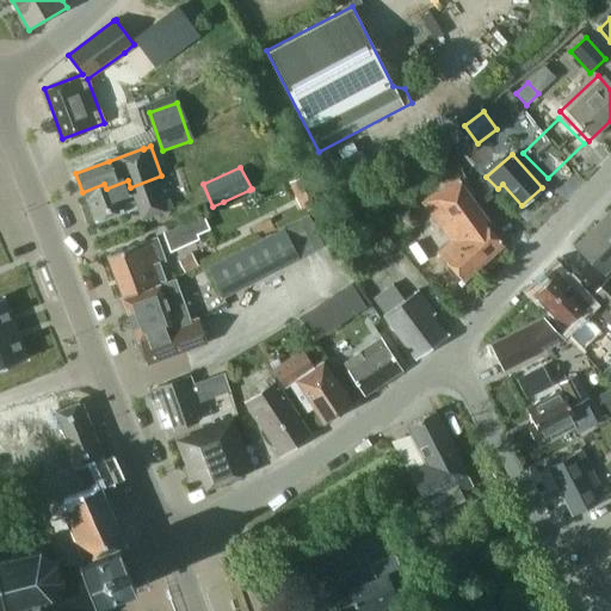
[(296,197),(315,189),(308,174),(289,183),(296,197)]
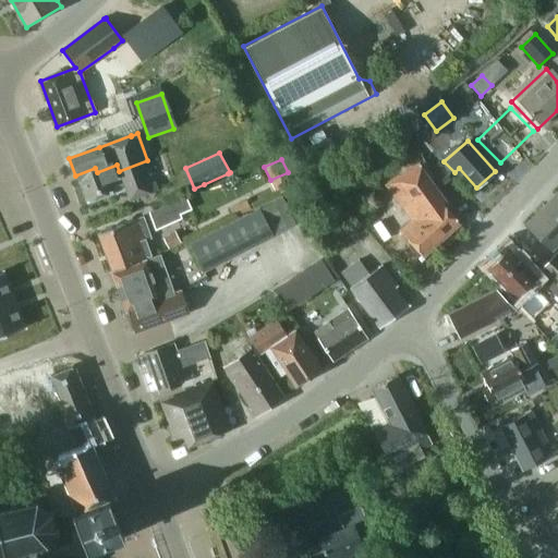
[(95,168),(75,176),(77,181),(80,181),(87,202),(125,187),(130,201),(158,190),(147,160),(119,171),(117,165),(97,172),(95,168)]
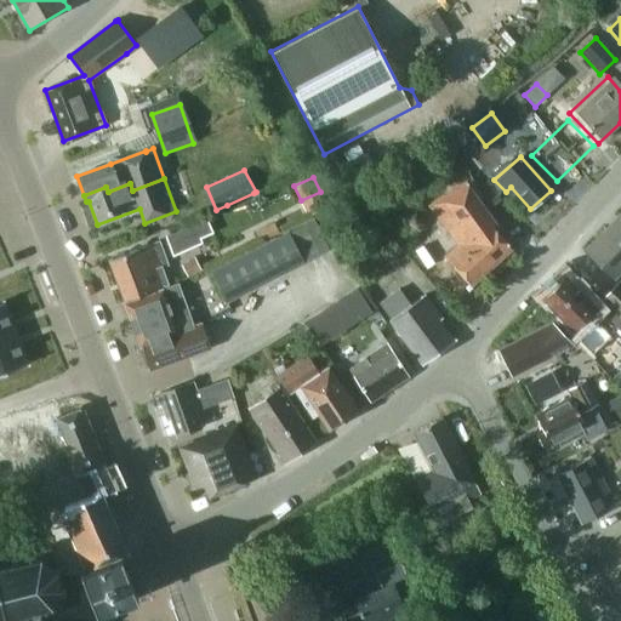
[(446,256),(472,284),(512,249),(493,227),(495,224),(465,182),(431,206),(459,245),(446,256)]
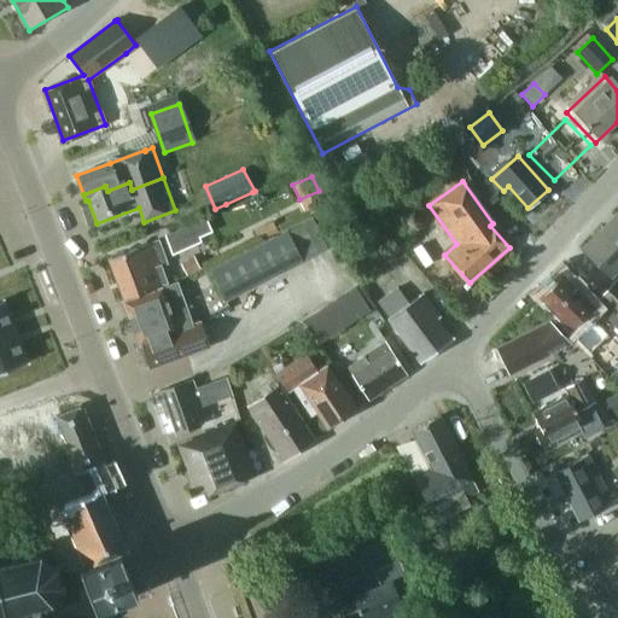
[(617,270),(617,213),(583,249),(612,278),(617,270)]
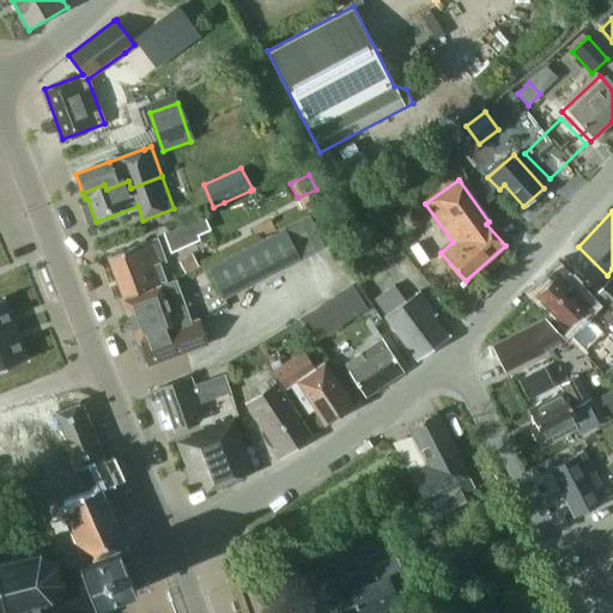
[(207,267),(223,299),(301,261),(301,260),(325,248),(309,217),(207,267)]
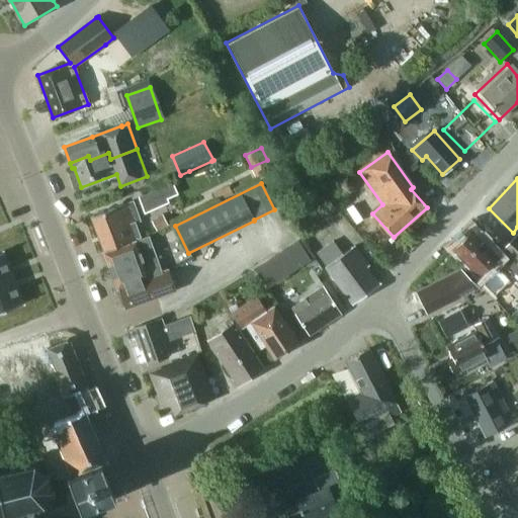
[(163,186),(138,197),(145,214),(169,203),(168,199),(163,186)]
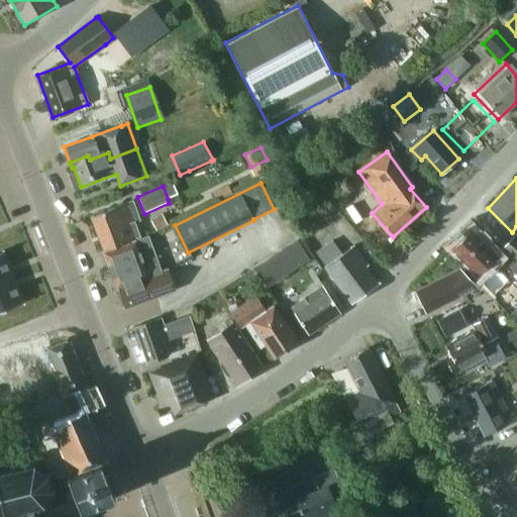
[(212,193),(217,203),(233,196),(228,186),(212,193)]
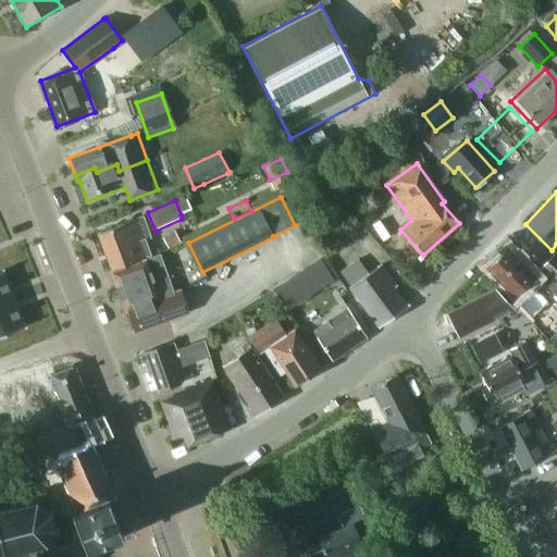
[(111,272),(151,257),(145,240),(150,238),(143,217),(98,233),(112,270),(111,271),(111,272)]
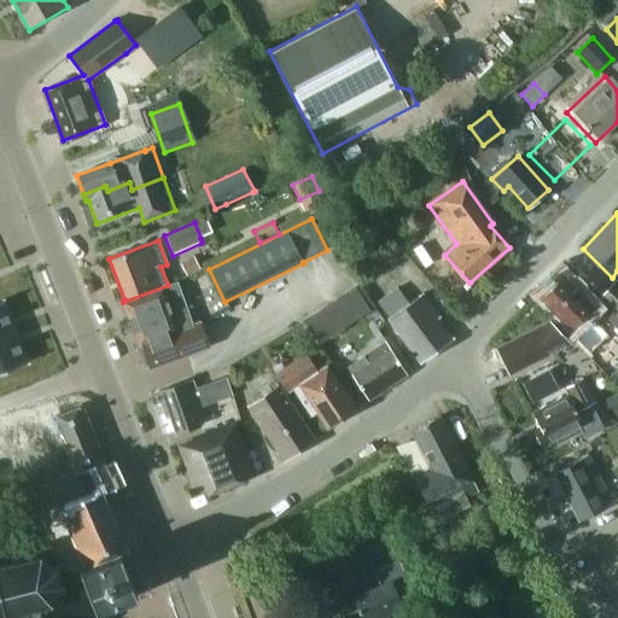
[(194,260),(182,266),(187,277),(199,270),(194,260)]
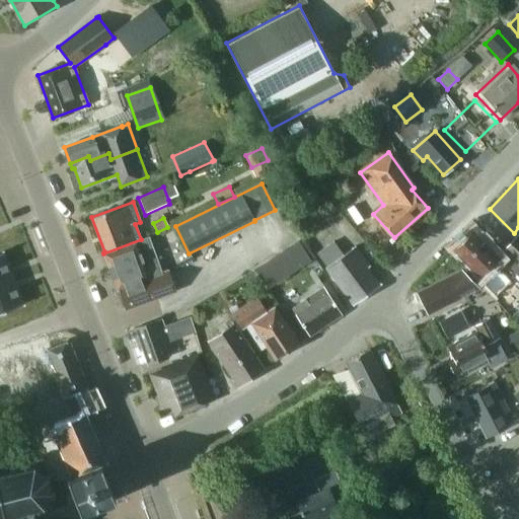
[(471,231),(453,249),(463,260),(462,262),(495,295),(510,280),(493,262),(498,257),(471,231)]
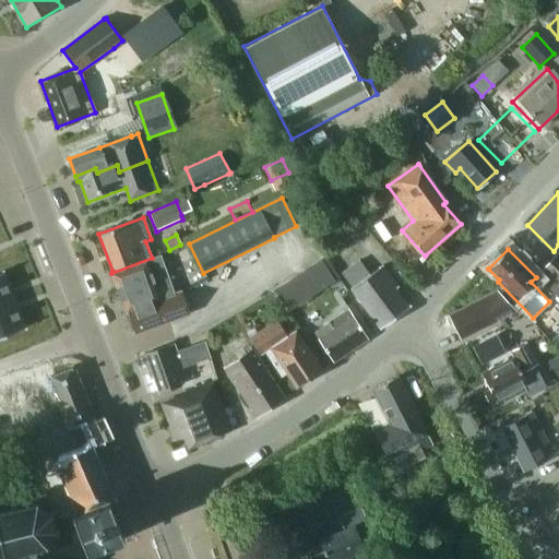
[(186,250),(176,256),(179,262),(186,263),(191,260),(186,250)]
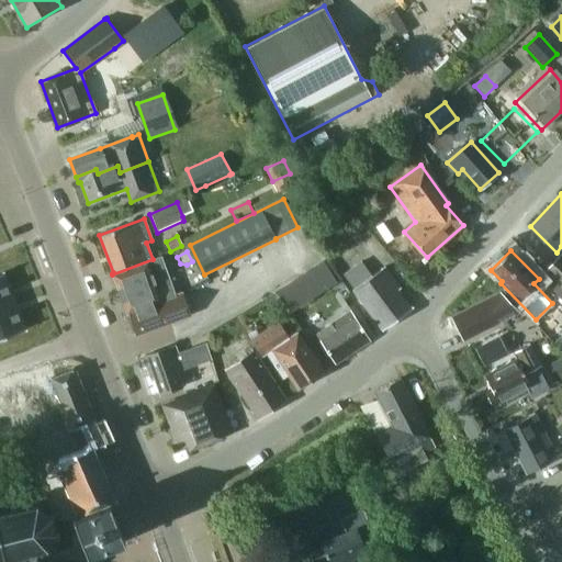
[(561,256),(560,255),(539,277),(561,300),(561,256)]
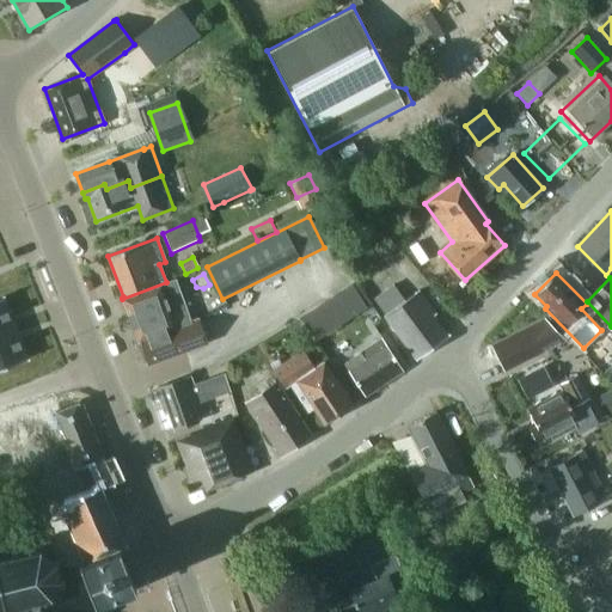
[(166,282),(122,299),(147,366),(208,343),(199,318),(190,322),(175,280),(166,282)]
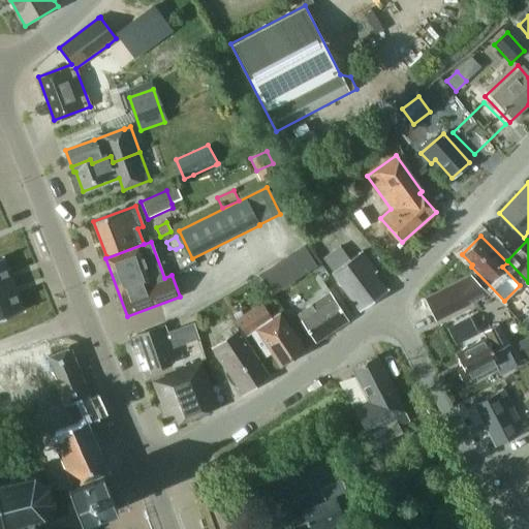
[(259,275),(272,293),(316,266),(304,246),(259,275)]
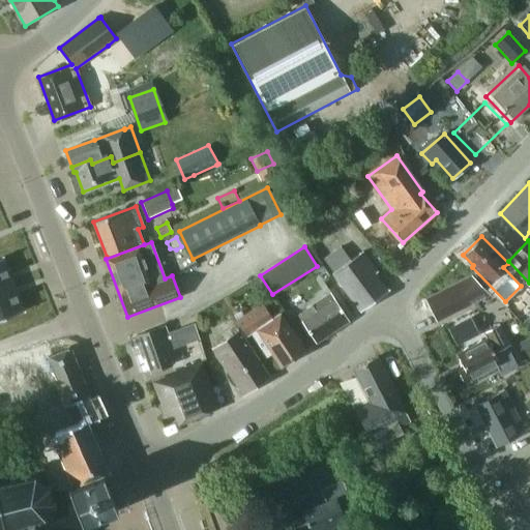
[(351,261),(341,246),(323,260),(360,311),(387,291),(375,273),(377,272),(363,253),(351,261)]
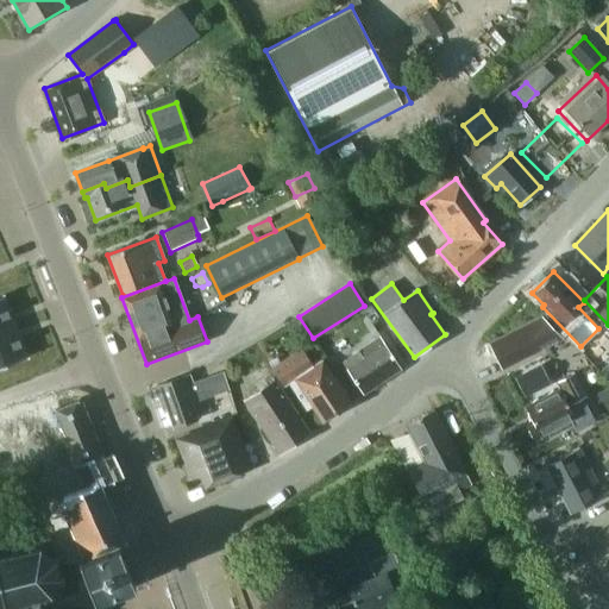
[(0,333),(16,327),(4,296),(0,297),(0,333)]
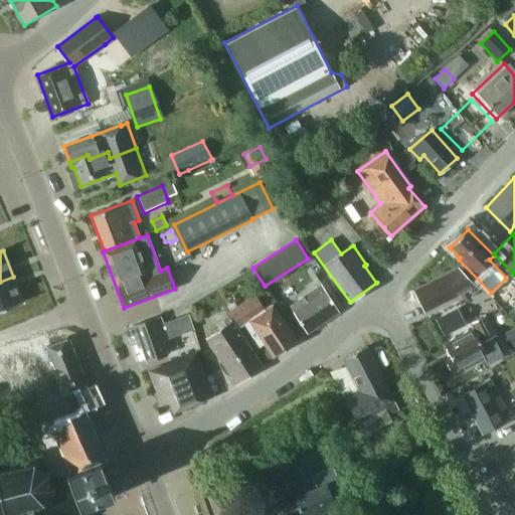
[(424,313),(476,287),(458,268),(412,291),(424,313)]
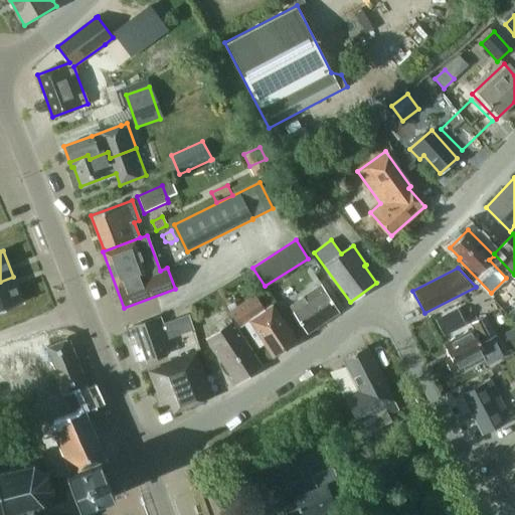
[(0,311),(23,303),(13,277),(0,282),(0,311)]
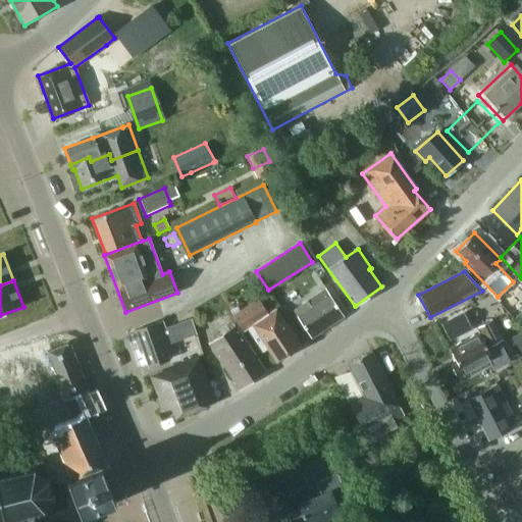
[(293,310),(311,337),(344,316),(325,289),(293,310)]
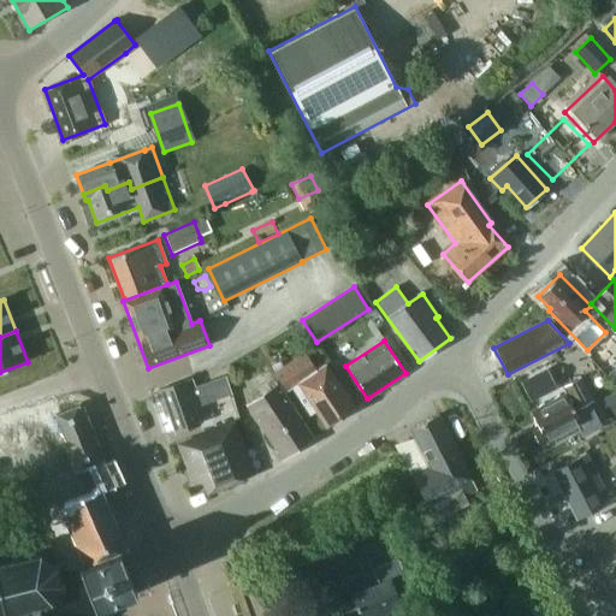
[(325,363),(315,371),(304,353),(274,373),(286,391),(291,388),(309,415),(315,412),(326,427),(354,408),(325,363)]
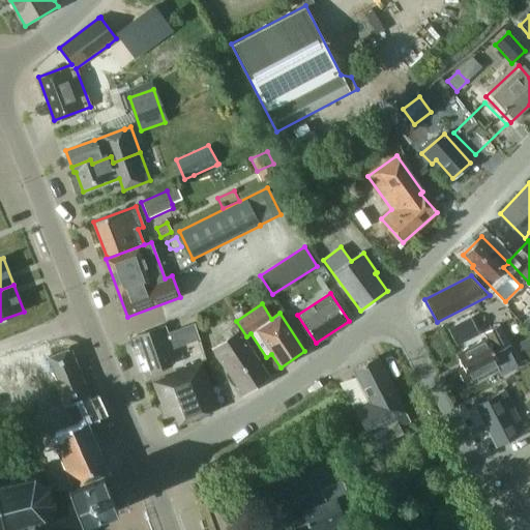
[(193,323),(177,329),(176,328),(167,331),(165,325),(135,336),(139,349),(142,348),(151,373),(172,364),(167,350),(199,339),(193,323)]
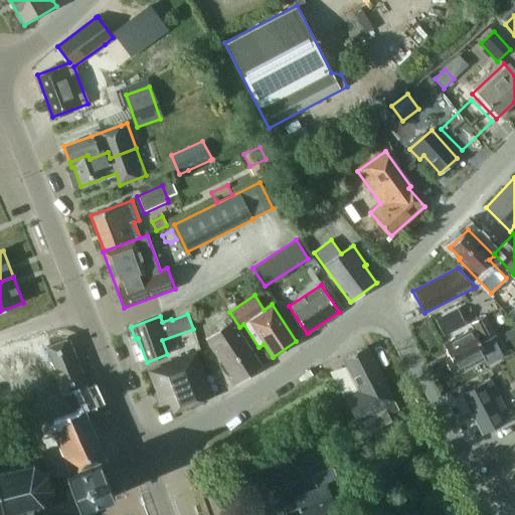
[(464,366),(465,368),(485,359),(483,356),(486,355),(480,343),(495,335),(485,316),(470,324),(473,330),(444,345),(451,360),(447,362),(452,372),(464,366)]
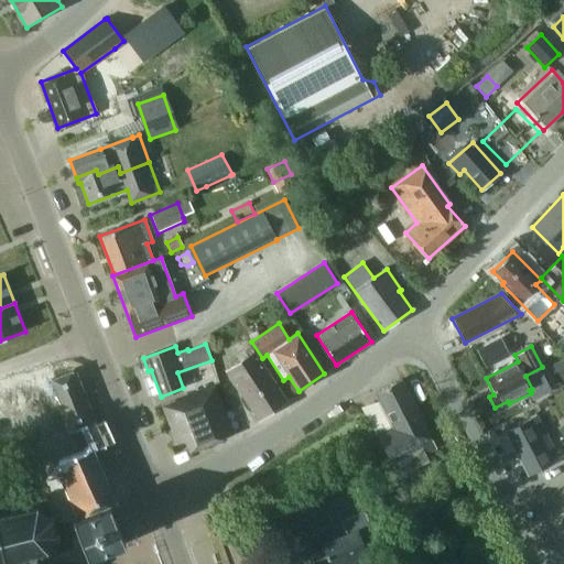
[(257,362),(227,381),(252,422),(282,402),(257,362)]
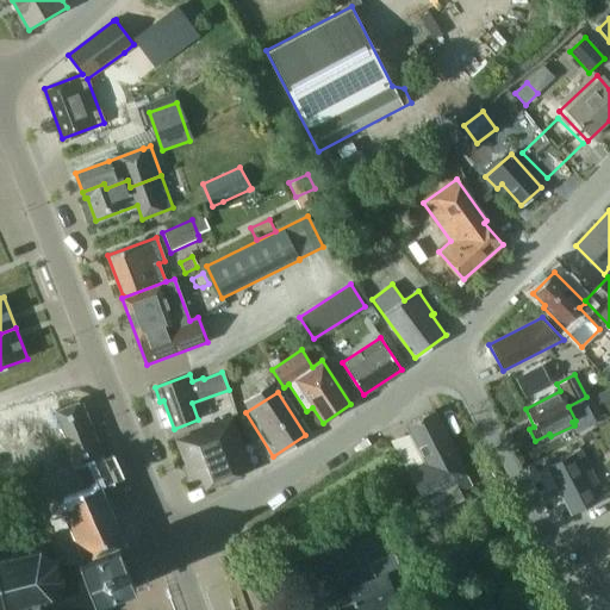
[(74,467),(92,461),(103,456),(80,402),(55,412),(49,394),(0,414),(0,459),(6,474),(67,450),(74,467)]
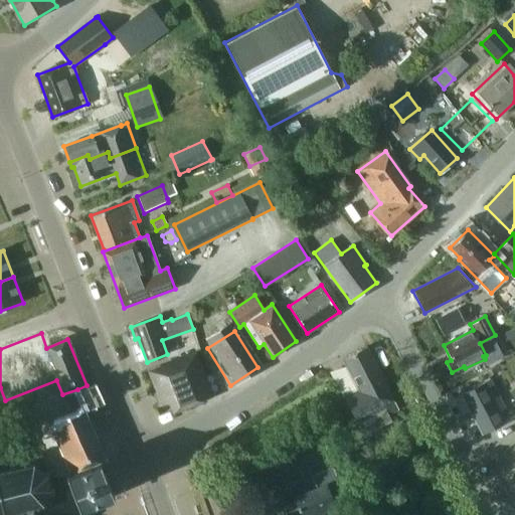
[(399,411),(395,402),(366,347),(343,359),(358,389),(343,396),(356,422),(384,408),(388,417),(399,411)]
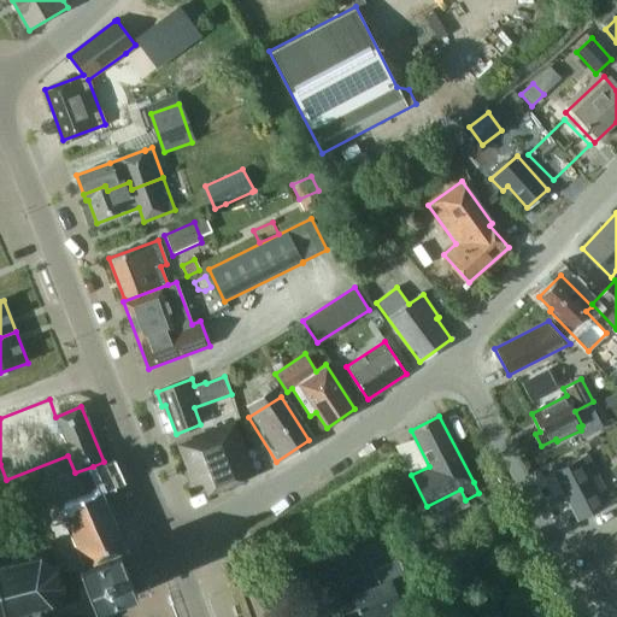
[(204,481),(207,489),(252,472),(234,425),(180,446),(194,485),(204,481)]
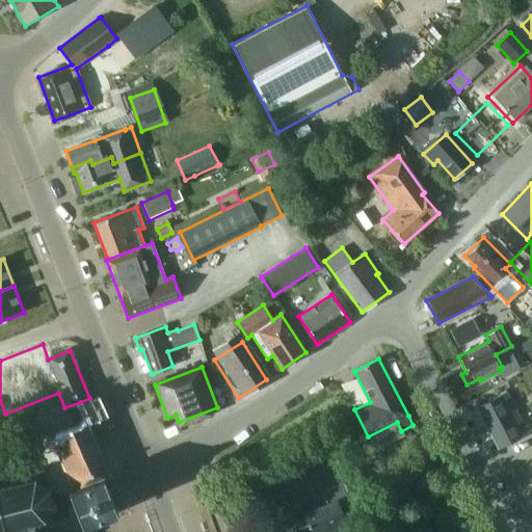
[(478,407),(499,449),(528,434),(507,393),(478,407)]
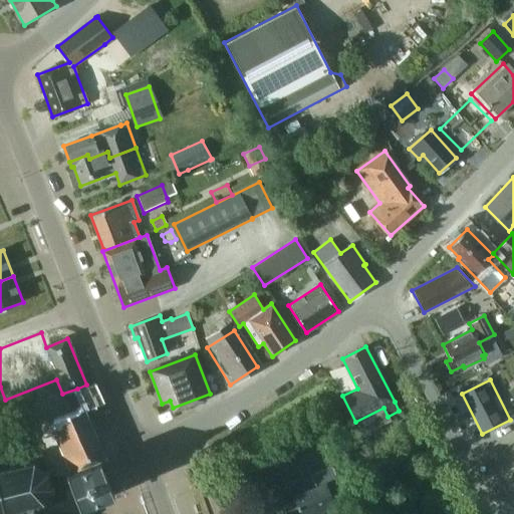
[(61,476),(66,475),(99,462),(105,460),(82,409),(86,407),(77,389),(62,394),(43,401),(26,406),(16,410),(30,440),(35,447),(46,454),(49,453),(61,476)]
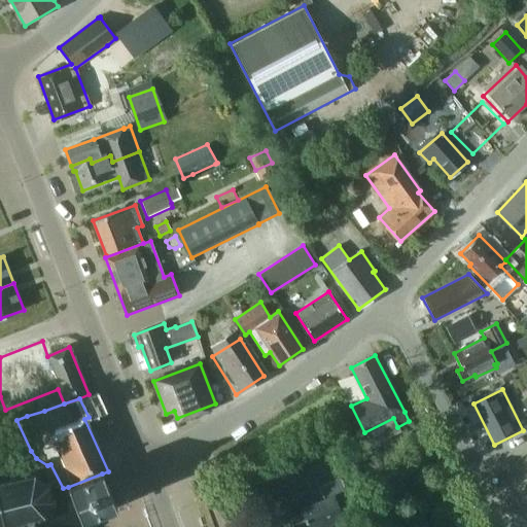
[(526,470),(511,481),(526,514),(526,470)]
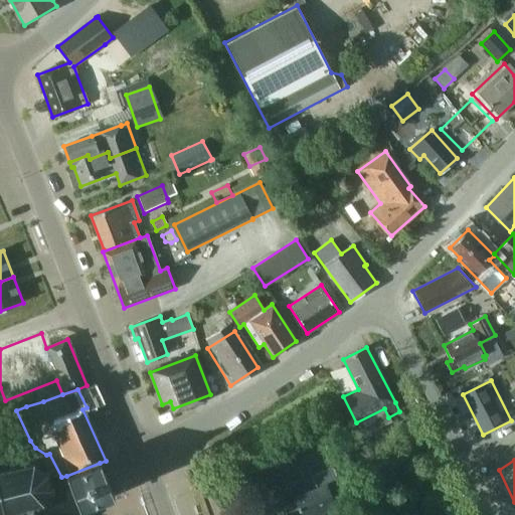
[(100,463),(66,476),(80,510),(113,496),(100,463)]
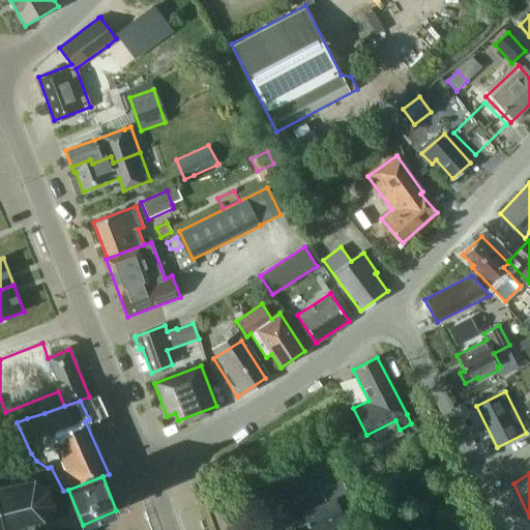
[(0,529),(4,528),(43,519),(52,503),(48,488),(34,477),(0,486),(0,529)]
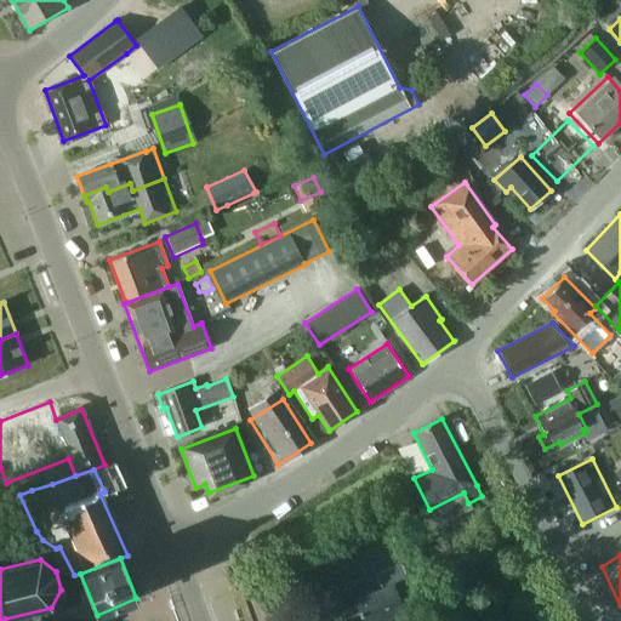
[(362,620),(377,620),(405,609),(402,602),(415,596),(400,564),(377,574),(383,588),(353,600),(358,613),(362,620)]
